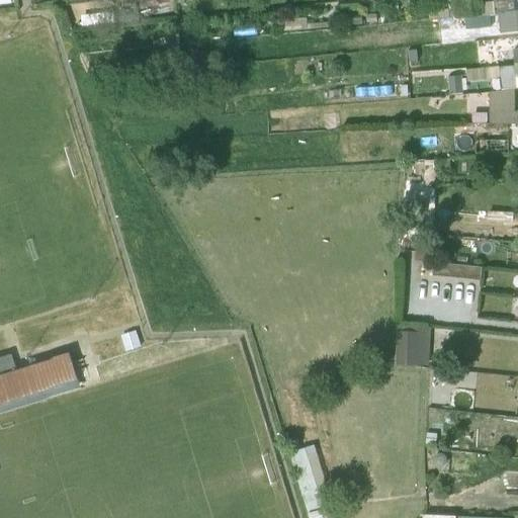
[(517,12),(517,0),(500,0),(500,1),(494,1),(494,3),(483,3),(482,0),(448,0),(450,20),(517,12)]
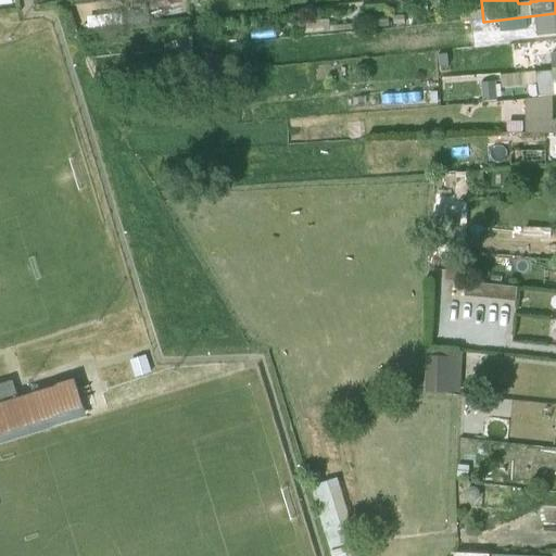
[(538,37),(555,35),(555,13),(498,20),(500,33),(536,30),(536,37),(538,37)]
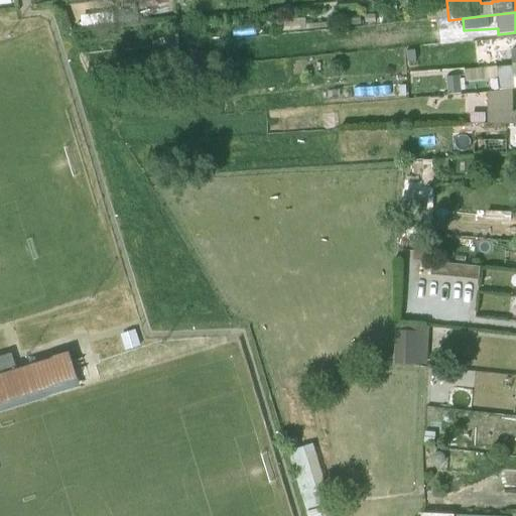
[(515,65),(513,65),(465,71),(466,82),(498,79),(500,92),(515,89),(515,65)]
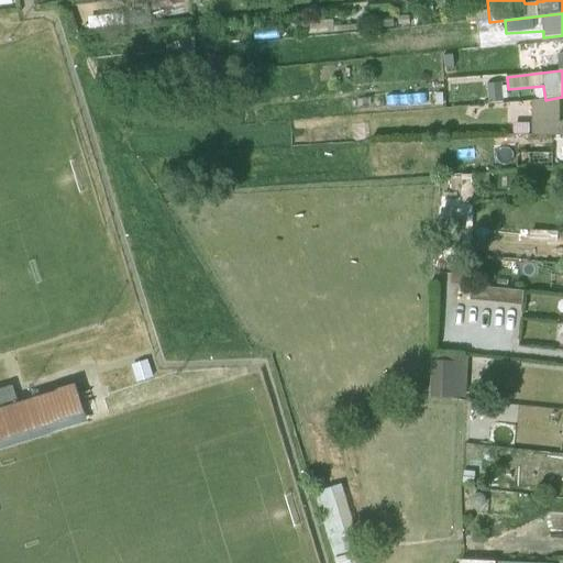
[(501,84),(488,84),(489,102),(503,102),(501,84)]
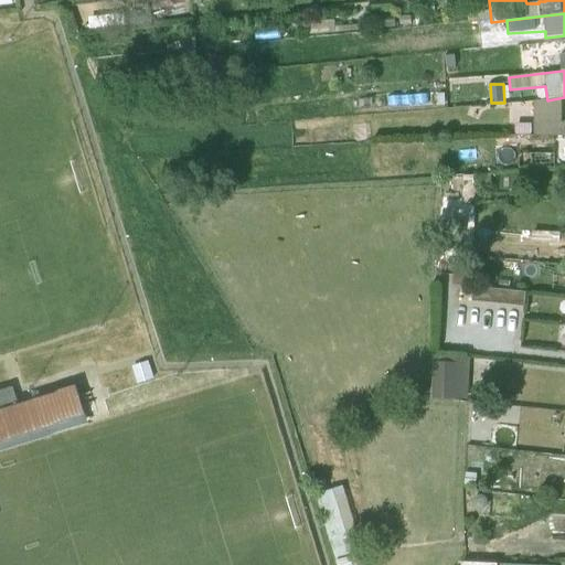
[(562,98),(534,102),(533,137),(564,136),(564,123),(562,123),(562,98)]
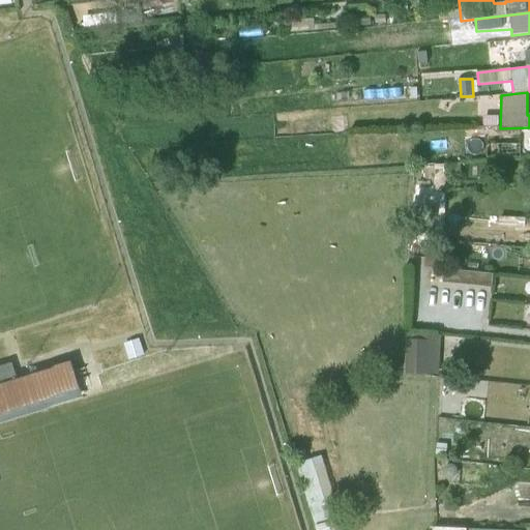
[(440,252),(425,251),(424,267),(438,268),(440,252)]
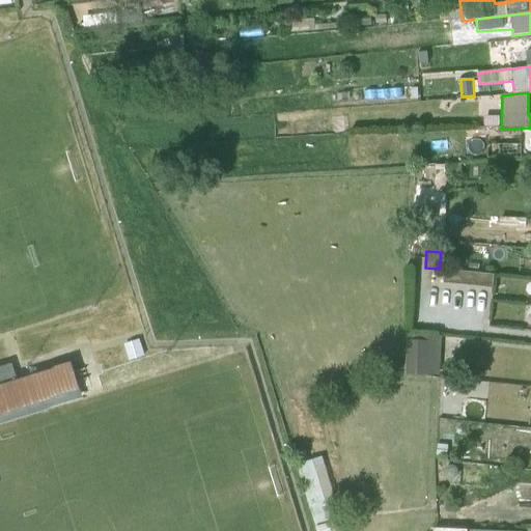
[(444,283),(494,288),(495,275),(445,270),(444,283)]
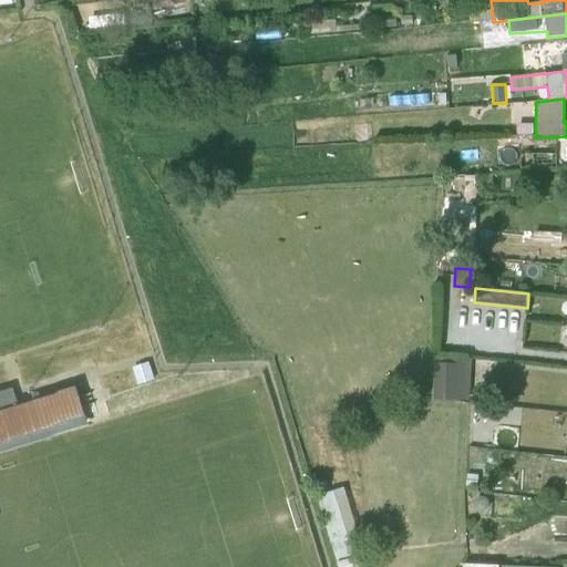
[(433,400),(468,403),(470,358),(435,356),(433,400)]
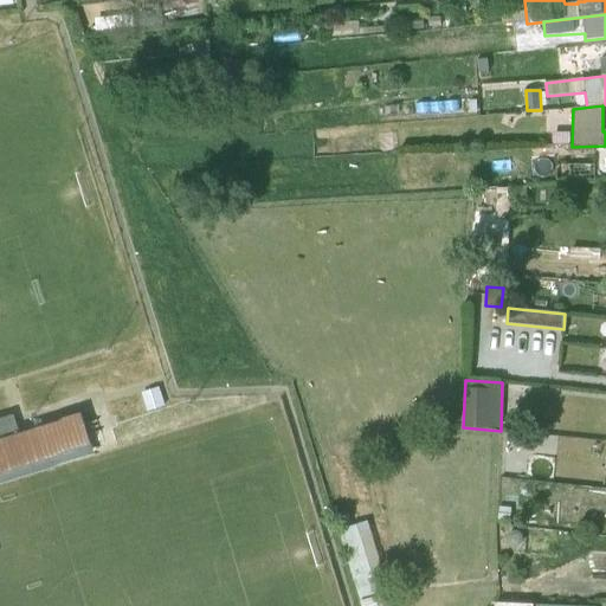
[(161,387),(142,393),(148,412),(166,406),(161,387)]
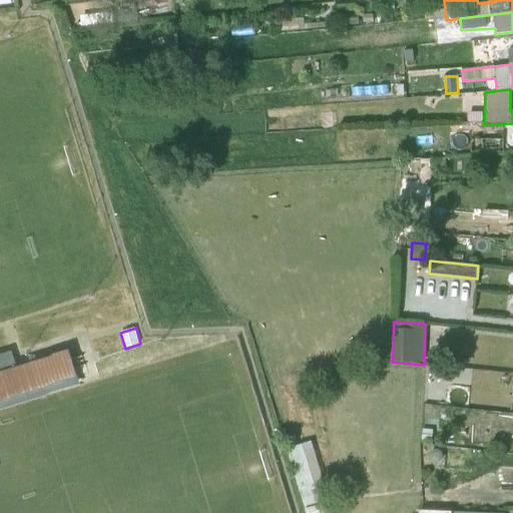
[(0,400),(19,394),(21,403),(52,393),(50,385),(77,377),(69,351),(13,367),(8,352),(0,354),(0,400)]
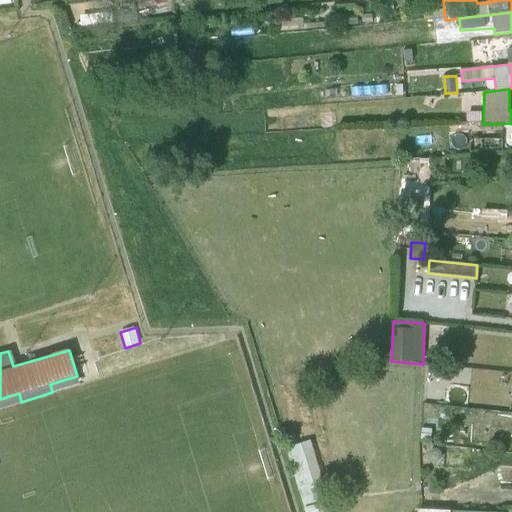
[(311,440),(287,448),(306,511),(327,511),(325,503),(330,502),(311,440)]
